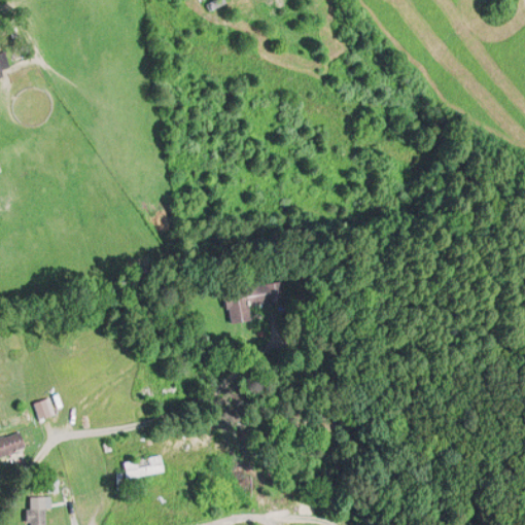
[(252,320),(250,307),(288,301),(285,281),(223,290),(229,323),(252,320)]
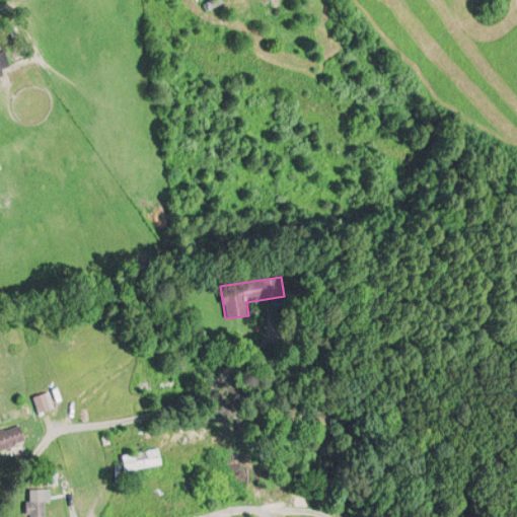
[(55,407),(50,391),(35,395),(40,411),(55,407)]
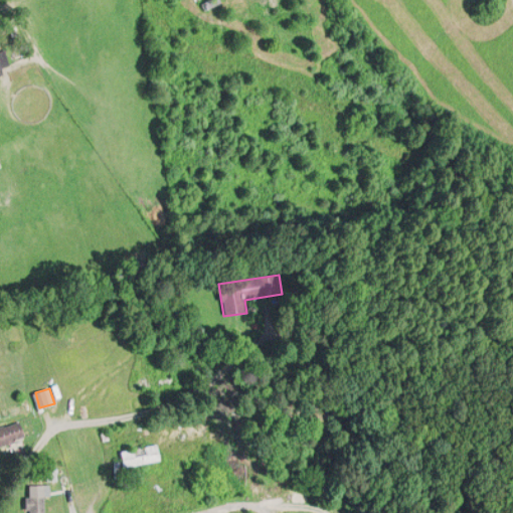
[(0,426),(0,446),(26,439),(20,420),(0,426)]
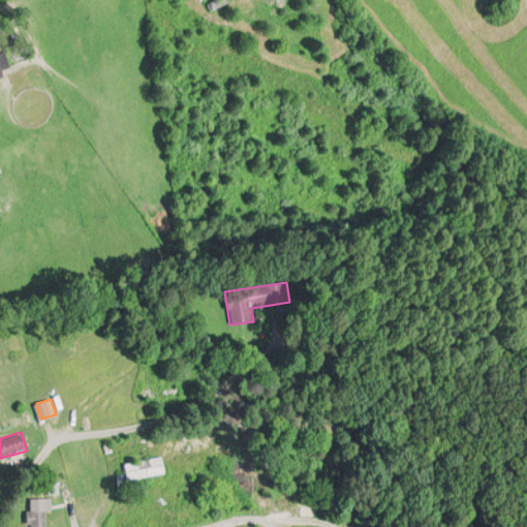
[(123,463),(126,481),(165,474),(162,457),(123,463)]
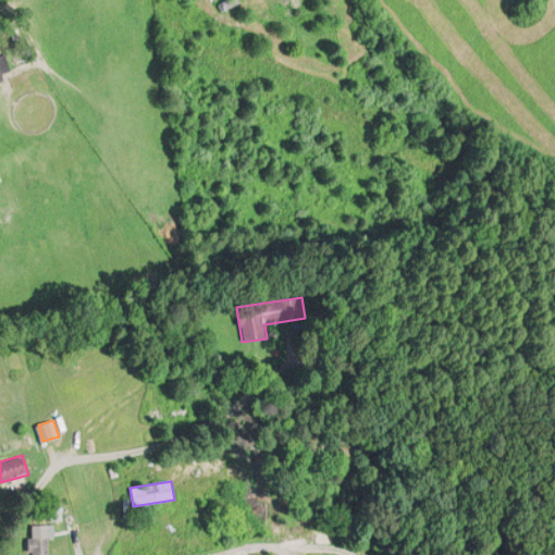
[(50,554),(50,525),(31,525),(29,554),(50,554)]
